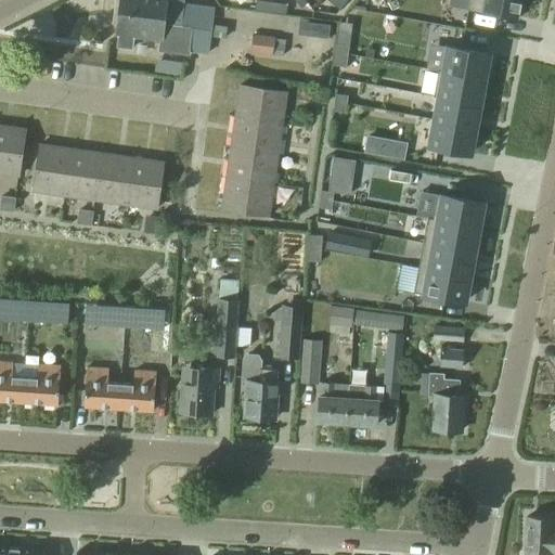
[(163,26),(181,28),(183,7),(183,0),(114,0),(112,12),(164,18),(163,26)]
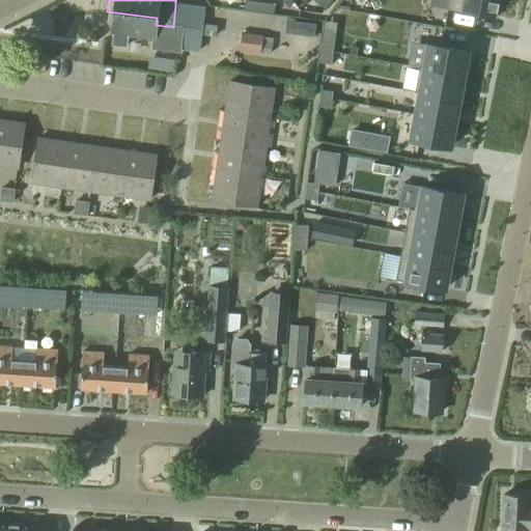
[(245,0),(243,11),(258,12),(259,2),(245,0)]
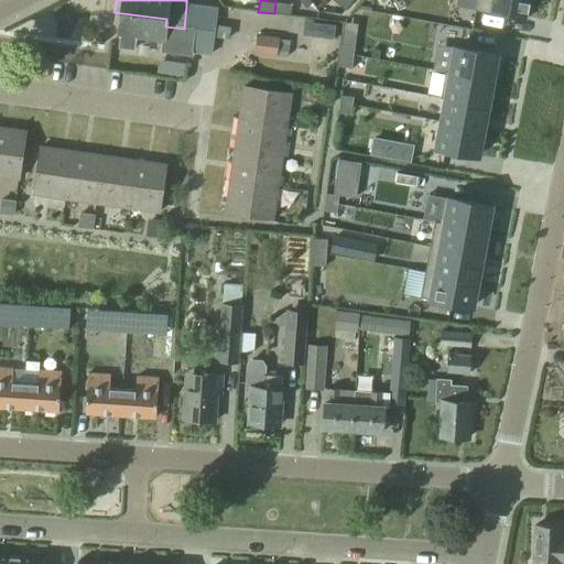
[(304,0),(300,3),(305,10),(312,6),(307,0),(304,0)]
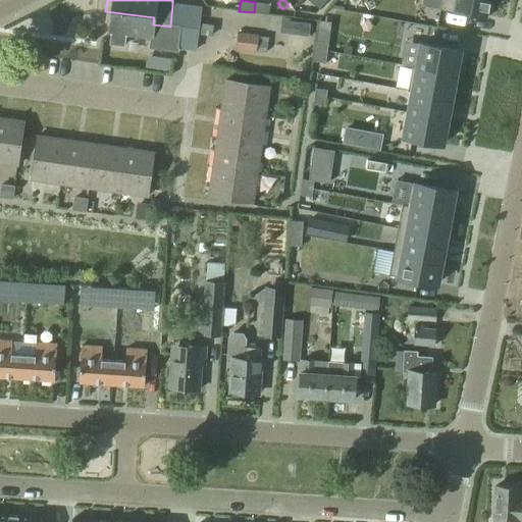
[(322,0),(310,0),(309,2),(319,10),(325,2),(322,0)]
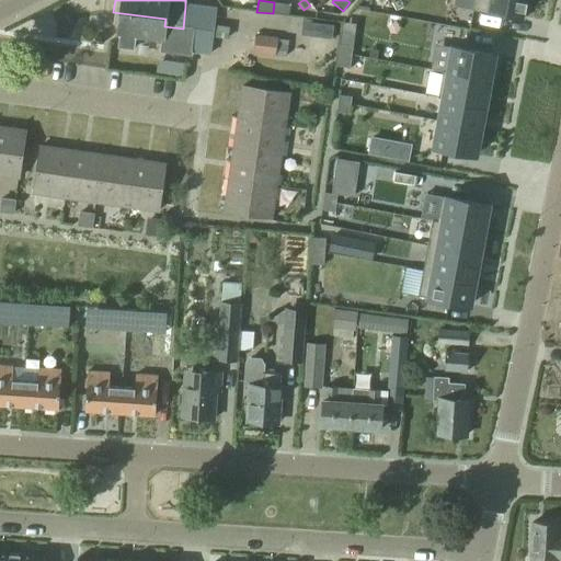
[(472,0),(470,11),(522,20),(525,0),(472,0)]
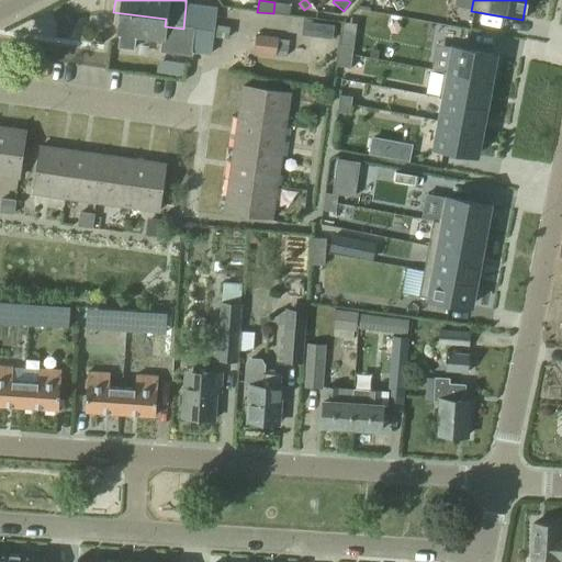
[(274,2),(273,13),(289,15),(290,4),(274,2)]
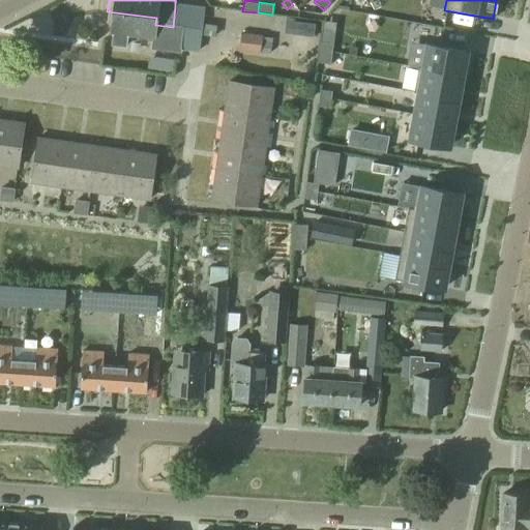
[(175,6),(173,27),(182,28),(214,33),(215,28),(200,26),(202,9),(175,6)]
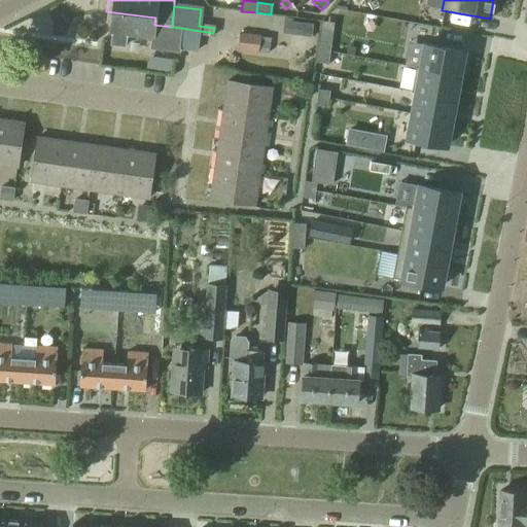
[(155,18),(106,11),(106,23),(110,27),(109,35),(110,35),(109,45),(124,47),(125,37),(151,40),(150,48),(179,53),(179,48),(178,48),(181,28),(172,27),(154,25),(155,18)]
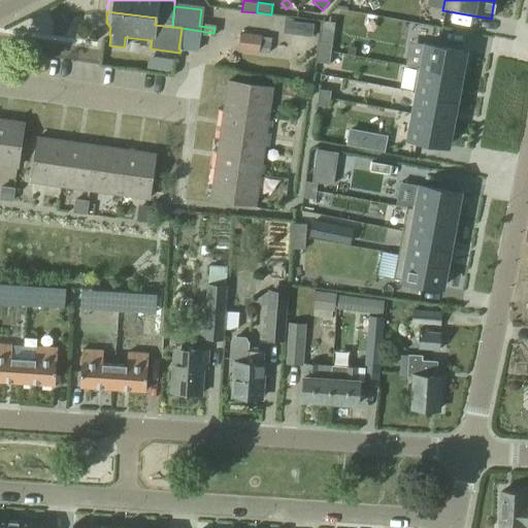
[(213,33),(182,28),(178,48),(179,48),(196,51),(198,36),(213,38),(213,33)]
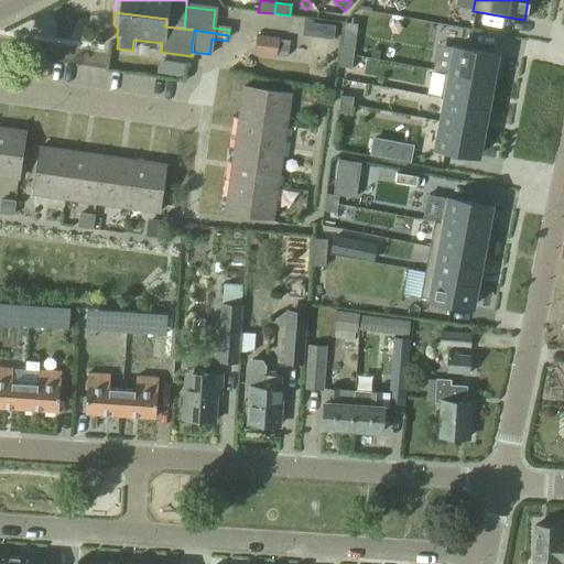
[(286,57),(289,43),(257,39),(255,55),(275,58),(275,56),(286,57)]
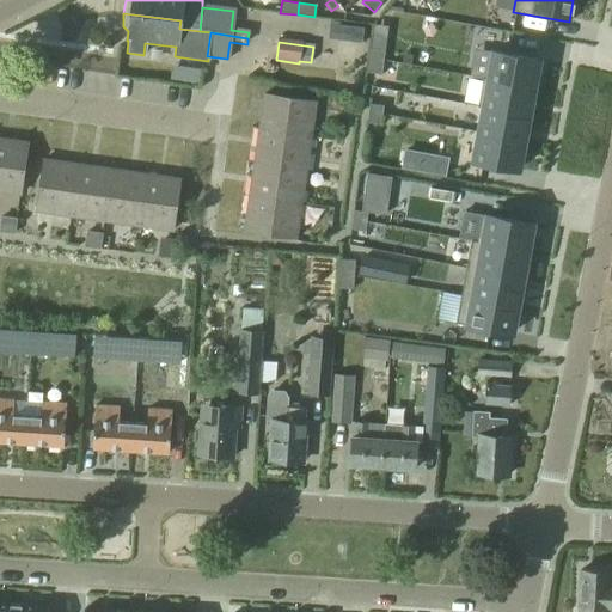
[(369,49),(368,61),(383,63),(384,51),(369,49)]
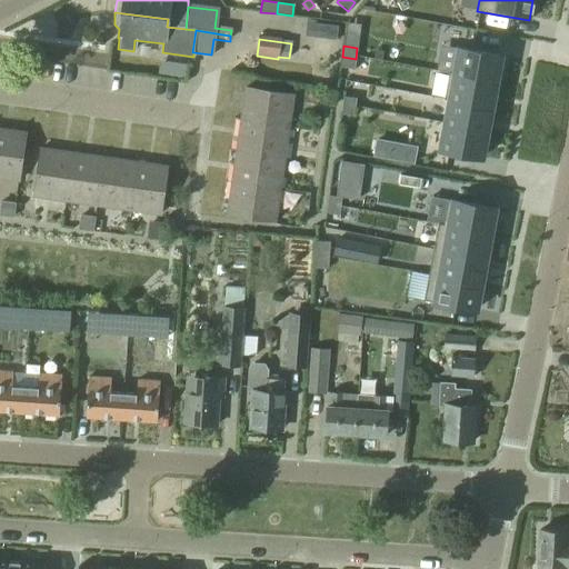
[(496,82),(500,57),(458,49),(453,75),(496,82)]
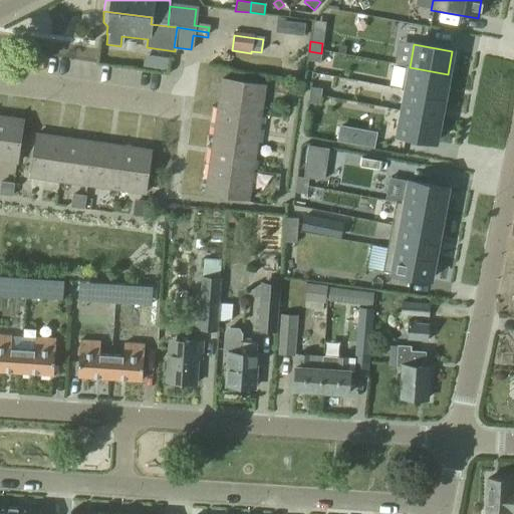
[(309,51),(307,61),(319,63),(321,53),(309,51)]
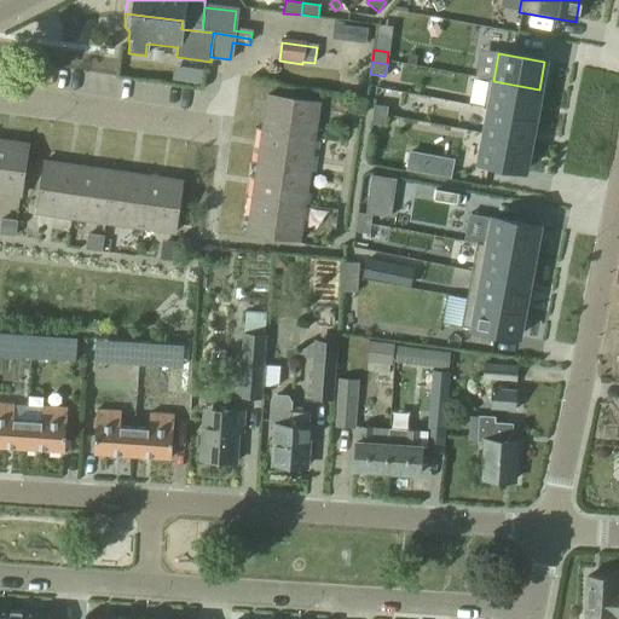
[(185,86),(198,87),(201,71),(186,69),(185,86)]
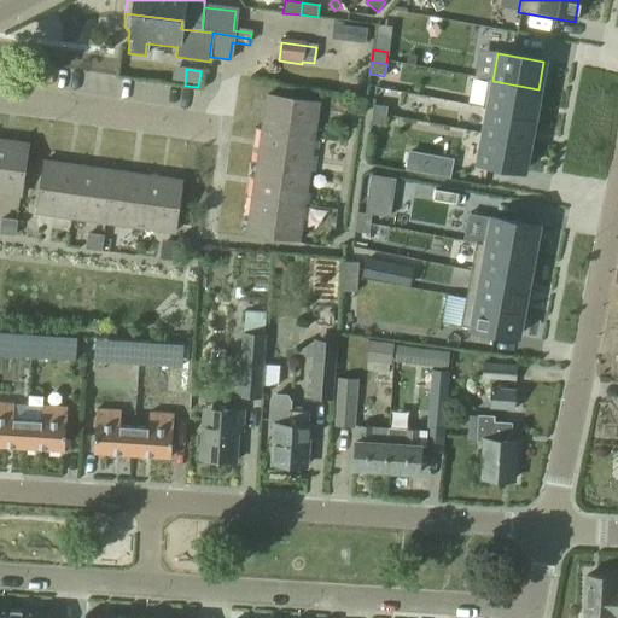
[(487,80),(482,106),(488,108),(534,116),(538,89),(487,80)]
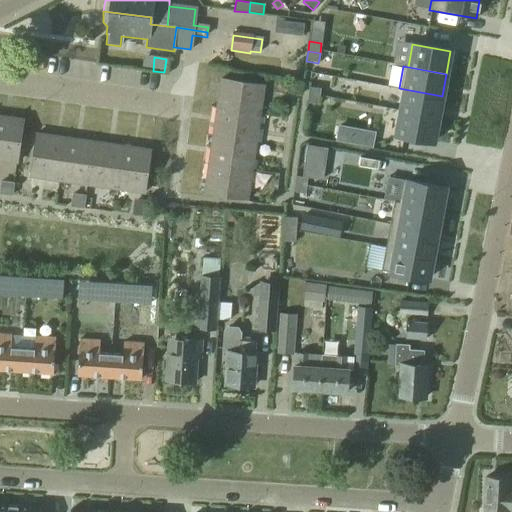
[(215,109),(259,115),(263,85),(220,79),(215,109)]
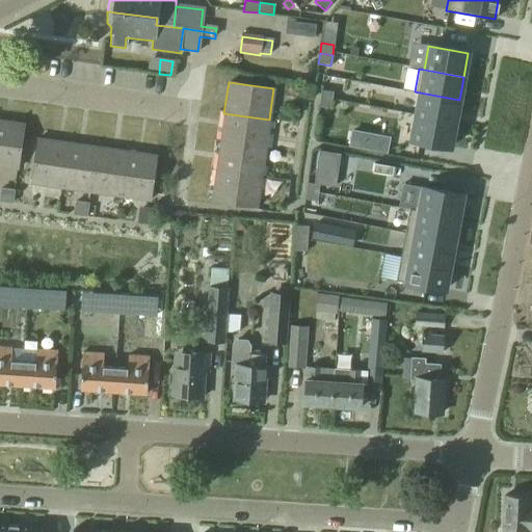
[(331,101),(333,92),(320,90),(319,99),(331,101)]
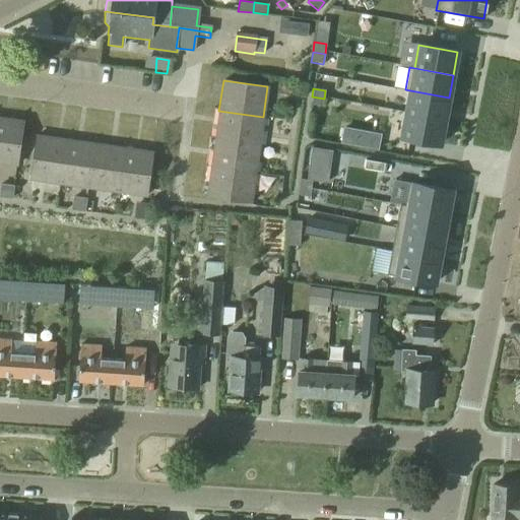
[(444,121),(449,98),(410,90),(405,114),(444,121)]
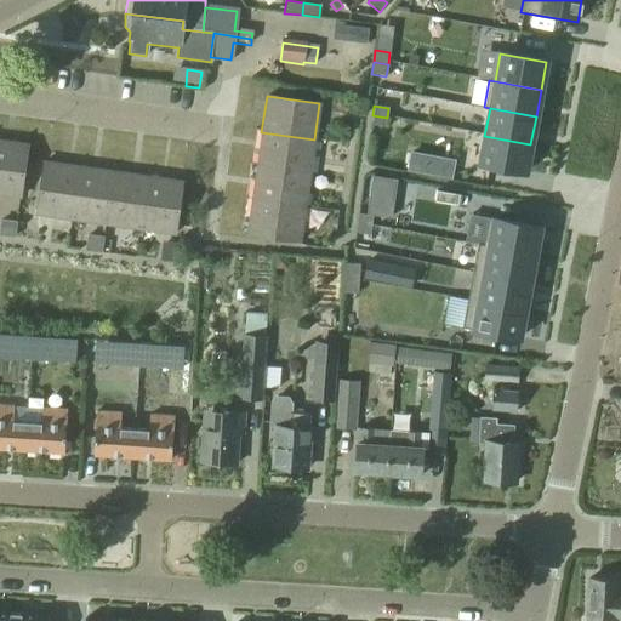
[(372,115),(371,125),(386,127),(387,118),(372,115)]
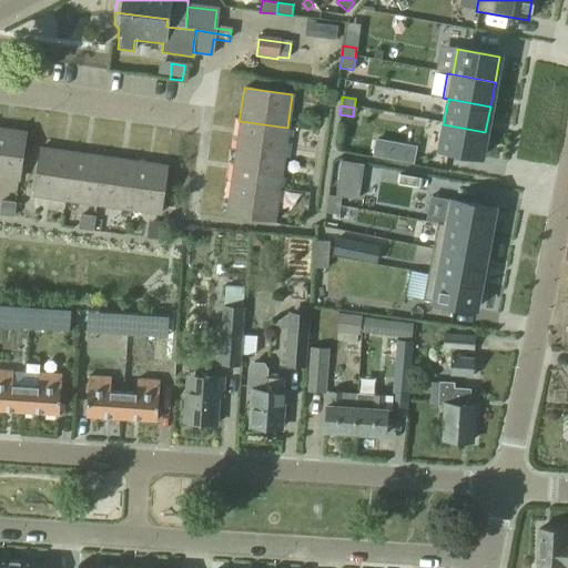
[(239,121),(234,153),(283,160),(287,128),(239,121)]
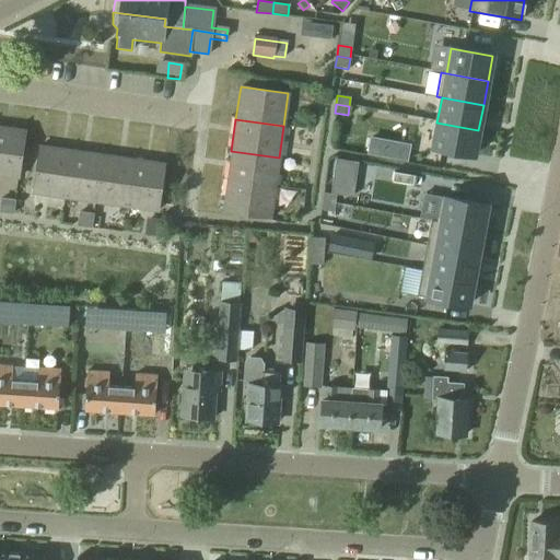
[(474,155),(478,130),(436,123),(432,148),(474,155)]
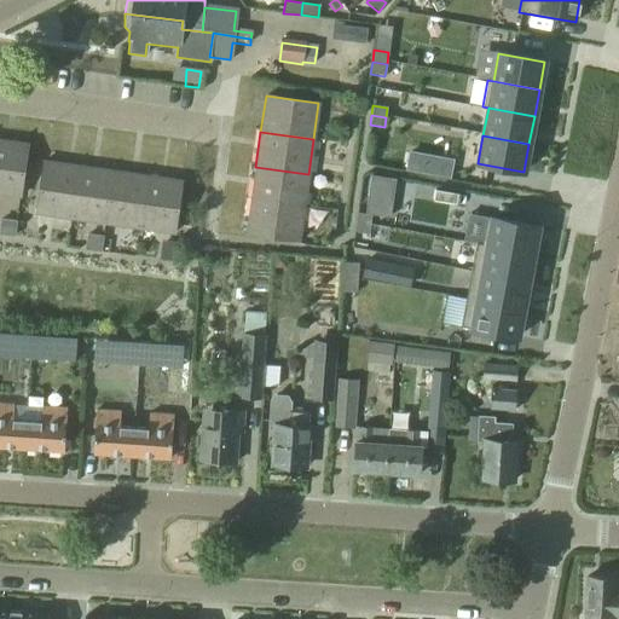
[(0,140),(0,194),(18,196),(25,144),(0,140)]
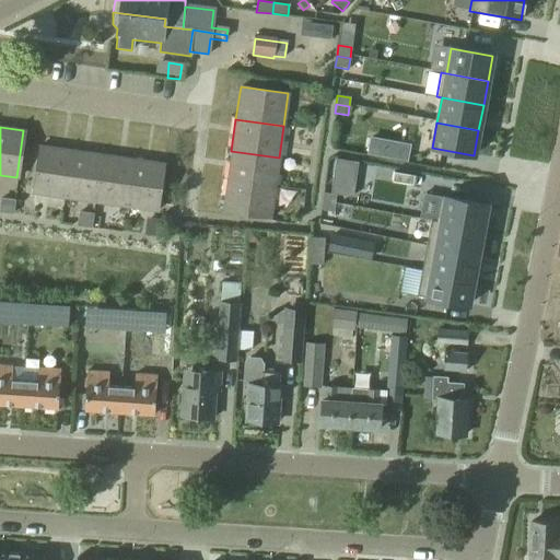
[(368,154),(381,156),(384,141),(371,139),(368,154)]
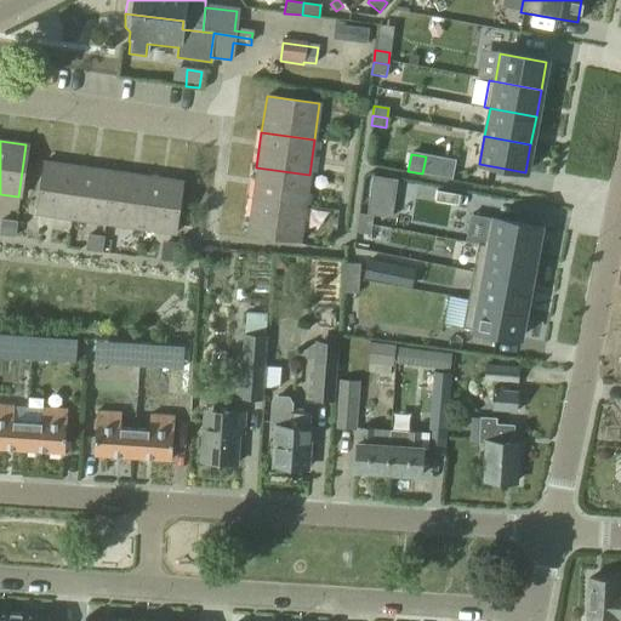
[(36,215),(72,220),(79,167),(44,163),(36,215)]
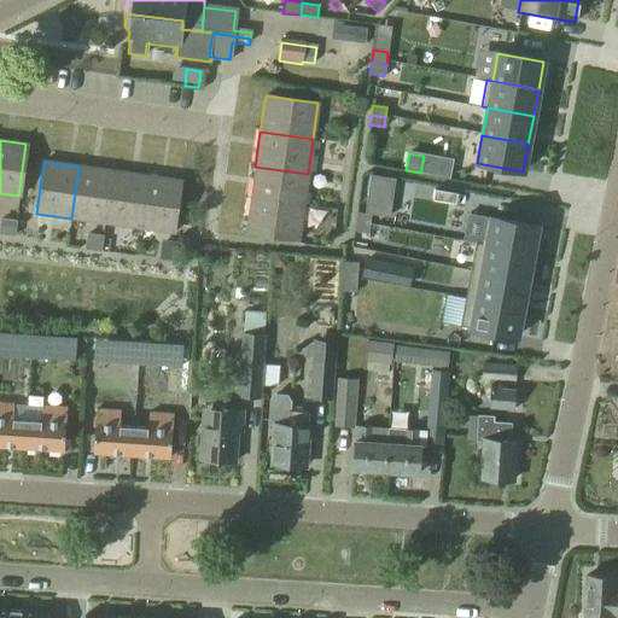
[(79,167),(71,219),(105,223),(112,172),(79,167)]
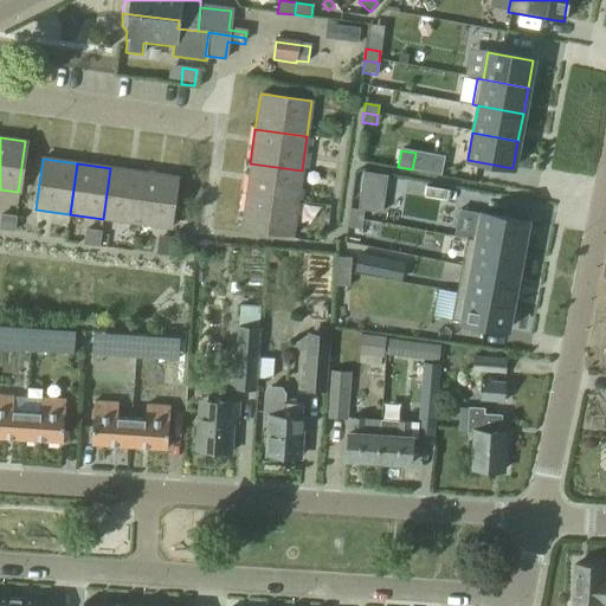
[(302,171),(250,163),(245,194),(297,201),(302,171)]
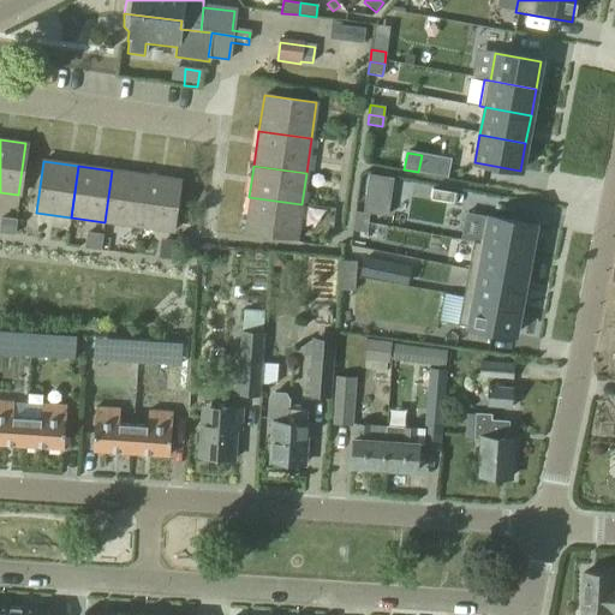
[(105,222),(138,227),(145,174),(112,171),(105,222)]
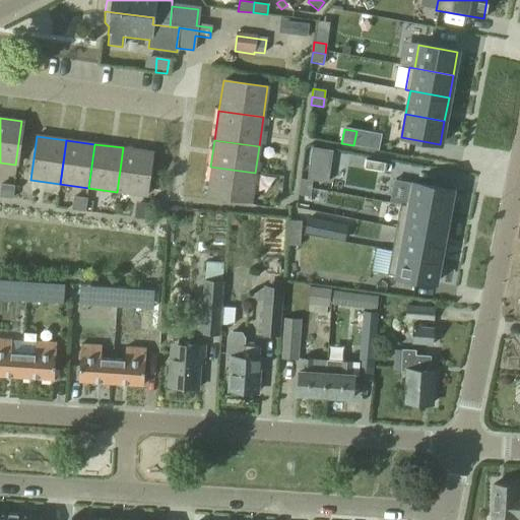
[(123,147),(117,192),(145,196),(151,151),(123,147)]
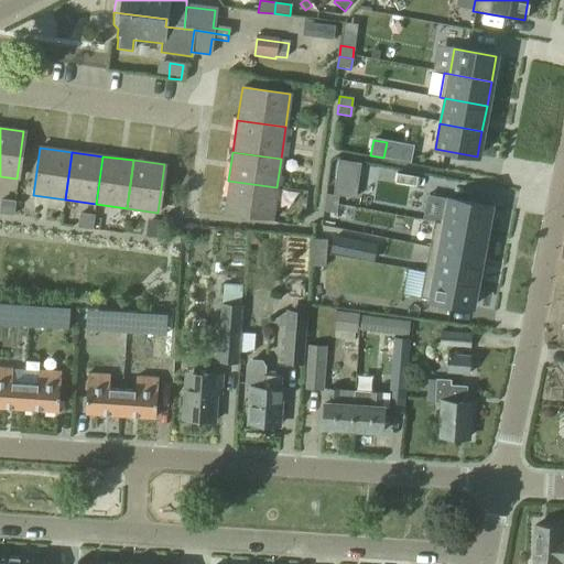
[(338,160),(334,195),(338,196),(356,198),(361,163),(338,160)]
